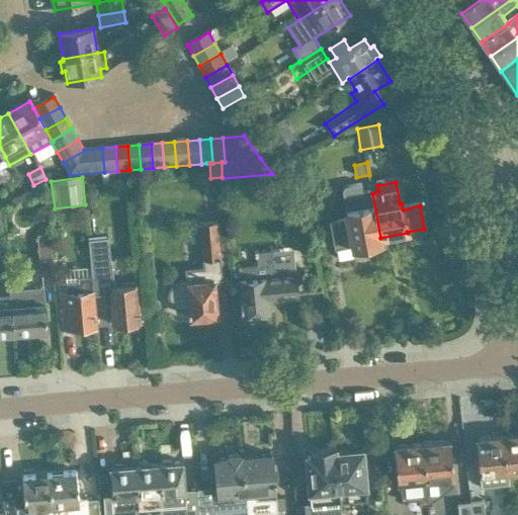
[(380,238),(372,193),(364,194),(362,184),(346,187),(343,191),(346,209),(344,210),(345,220),(330,222),(335,251),(351,248),(352,250),(381,245),(380,238)]
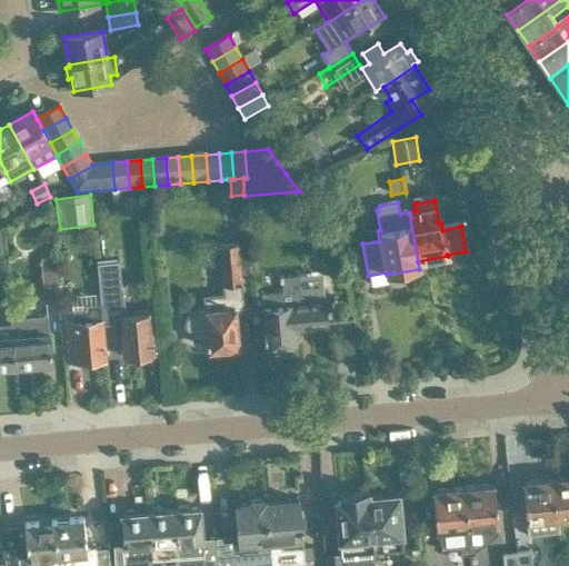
[(243,309),(240,259),(239,248),(222,249),(226,296),(206,298),(206,310),(195,313),(189,316),(187,323),(187,329),(188,334),(191,337),(196,339),(200,340),(205,340),(208,340),(208,351),(213,351),(216,354),(221,354),(225,350),(238,349),(237,310),(243,309)]
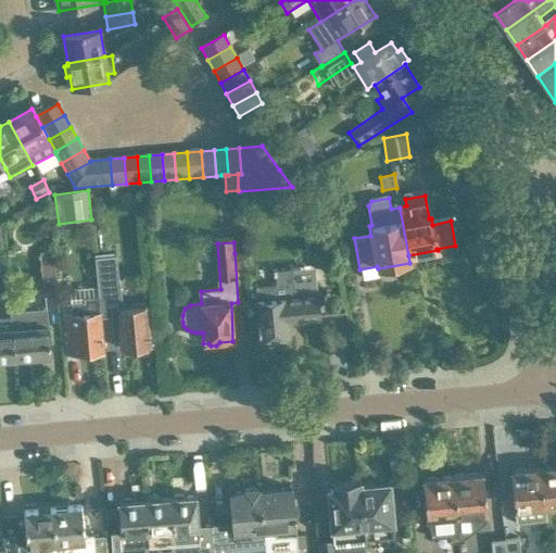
[(59,296),(54,252),(40,254),(43,298),(59,296)]
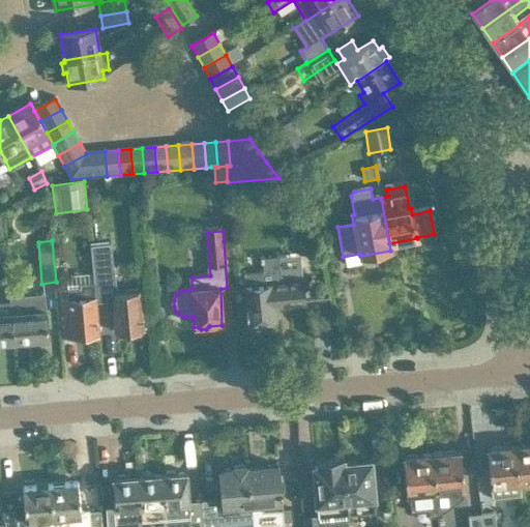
[(110,243),(90,245),(94,283),(95,297),(97,297),(97,305),(106,304),(107,312),(113,311),(115,334),(128,333),(128,337),(141,335),(140,332),(143,332),(140,293),(118,294),(115,268),(111,268),(110,255),(111,255),(110,243)]
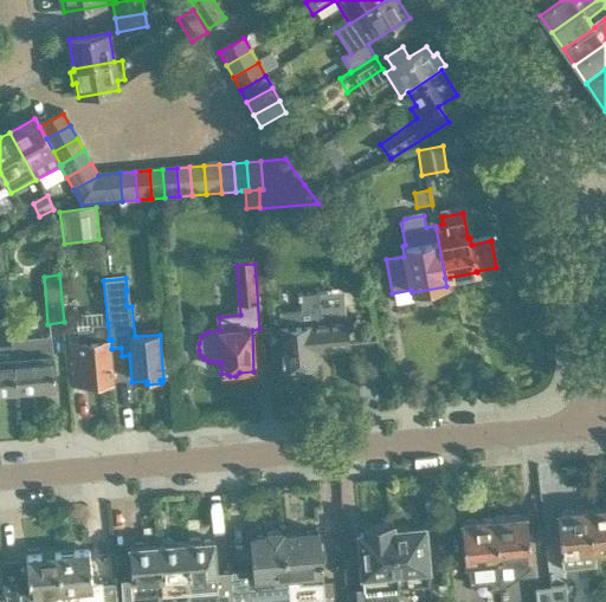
[(348,347),(346,323),(354,323),(353,293),(345,295),(345,287),(330,289),(330,296),(302,298),(303,312),(282,315),(281,312),(270,314),(271,332),(281,331),(284,367),(283,367),(283,370),(316,367),(314,349),(348,347)]
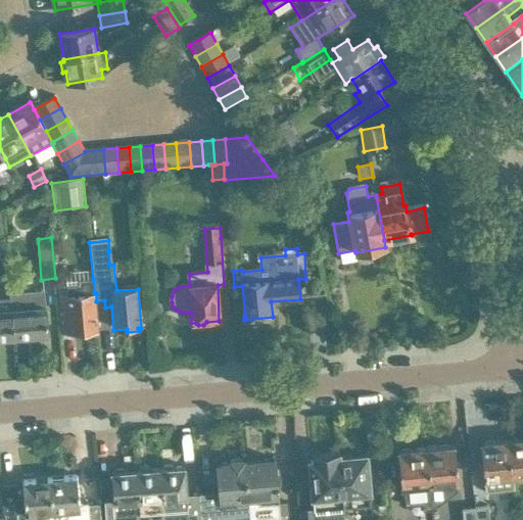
[(96,301),(96,293),(94,293),(93,279),(80,281),(80,285),(67,286),(67,295),(58,296),(61,335),(99,332),(96,301)]
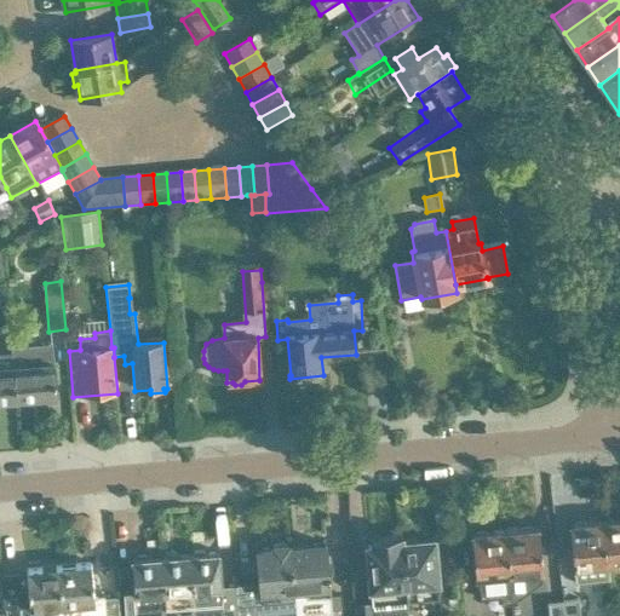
[(12,367),(13,366),(12,355),(0,355),(0,408),(11,407),(10,402),(15,402),(12,367)]
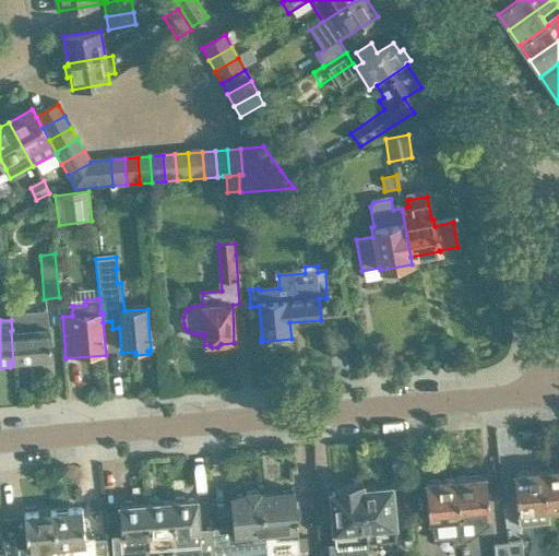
[(50,359),(48,328),(12,330),(11,331),(13,363),(18,363),(19,367),(33,365),(33,362),(50,359)]
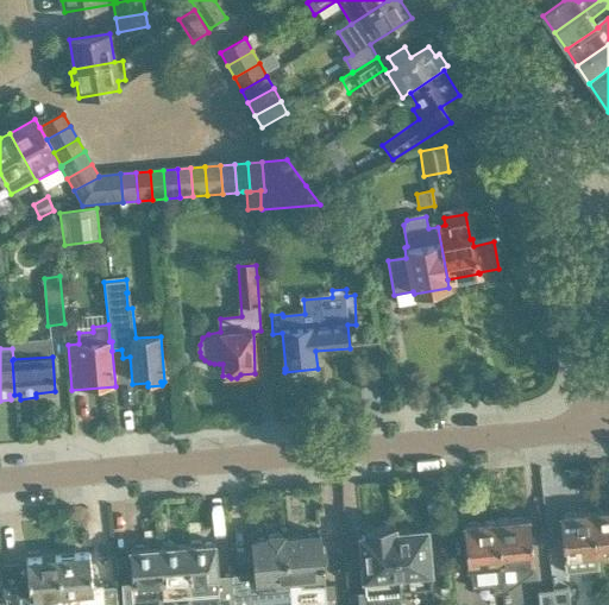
[(608,555),(608,514),(591,515),(596,558),(608,555)]
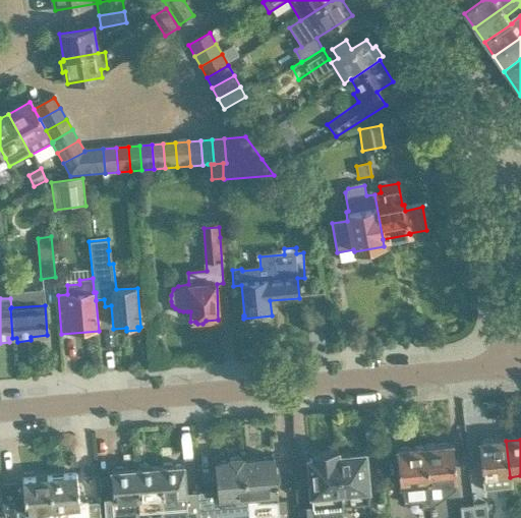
[(510,477),(506,441),(478,444),(482,491),(511,487),(510,477)]
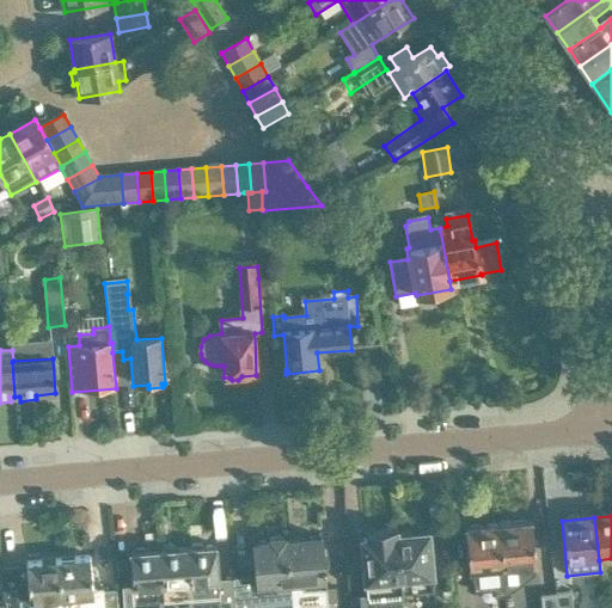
[(532,524),(499,527),(503,570),(505,589),(506,599),(507,599),(509,595),(532,577),(534,578),(536,566),(532,524)]
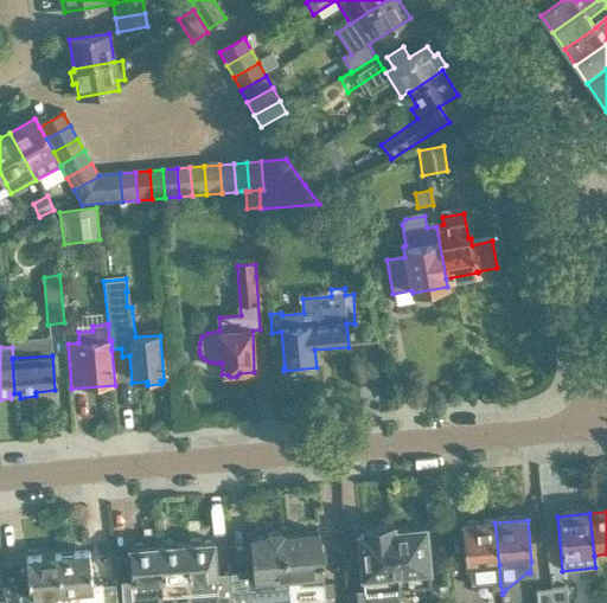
[(494,523),(461,526),(466,569),(468,569),(470,588),(471,588),(499,584),(500,584),(499,565),(494,523)]
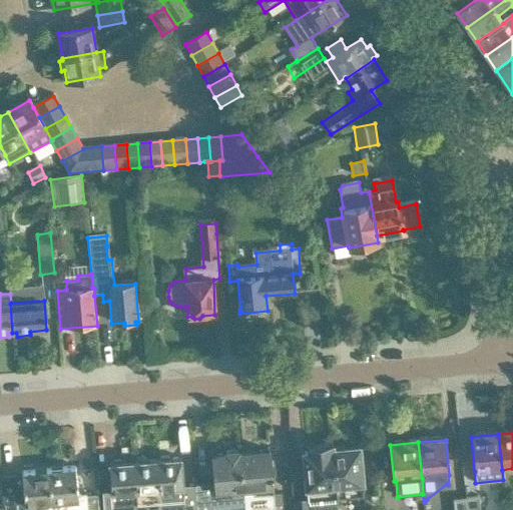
[(336,498),(331,447),(304,450),(307,450),(307,453),(303,454),(306,490),(308,490),(309,501),(336,498)]
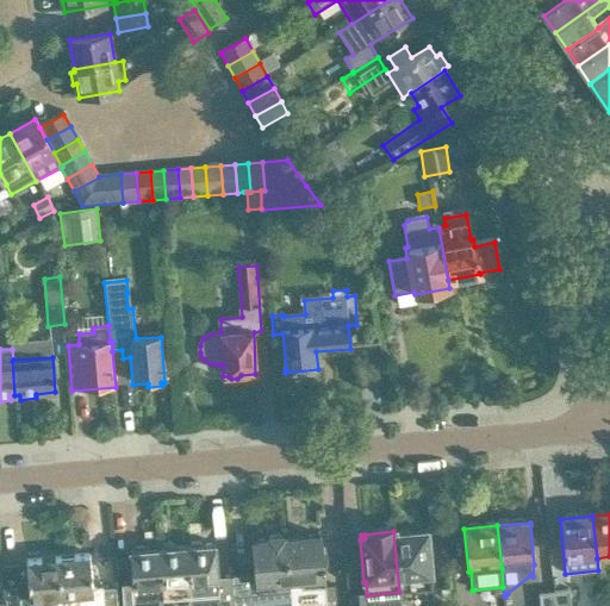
[(431,588),(425,532),(394,536),(393,531),(399,592),(431,588)]
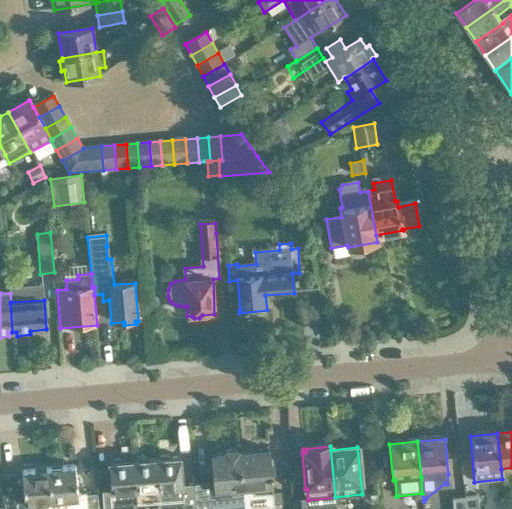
[(244,490),(240,454),(237,454),(237,452),(225,453),(225,456),(212,457),(215,485),(199,486),(200,508),(216,508),(216,505),(244,503),(243,490),(244,490)]
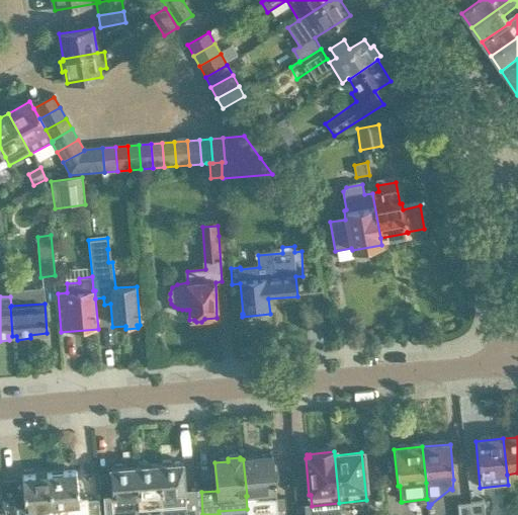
[(276,514),(271,457),(243,459),(247,496),(246,496),(247,509),(248,514),(276,514)]
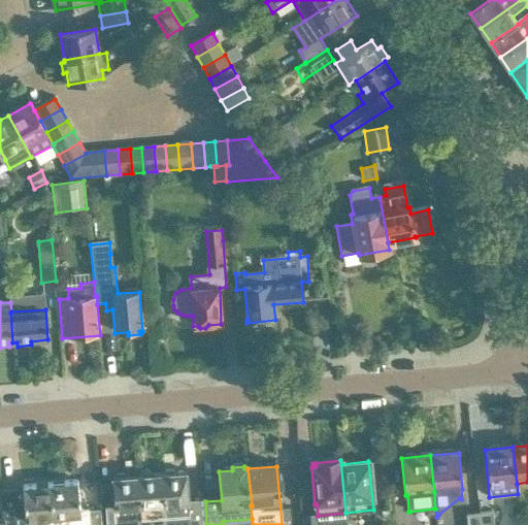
[(188,502),(186,474),(174,476),(171,472),(163,473),(162,476),(165,524),(206,524),(205,501),(188,502)]
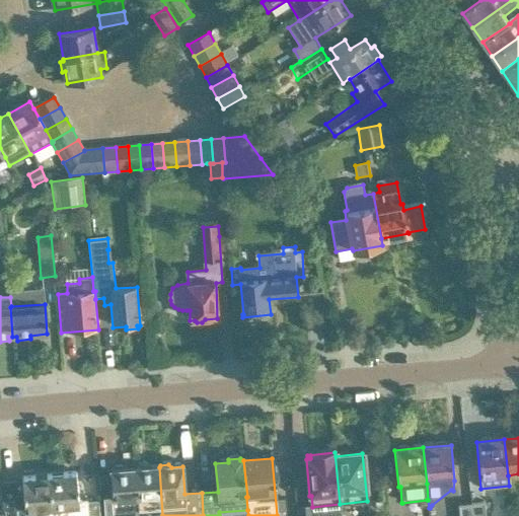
[(136,469),(135,469),(138,515),(162,515),(159,467),(146,468),(143,466),(137,466),(136,469)]
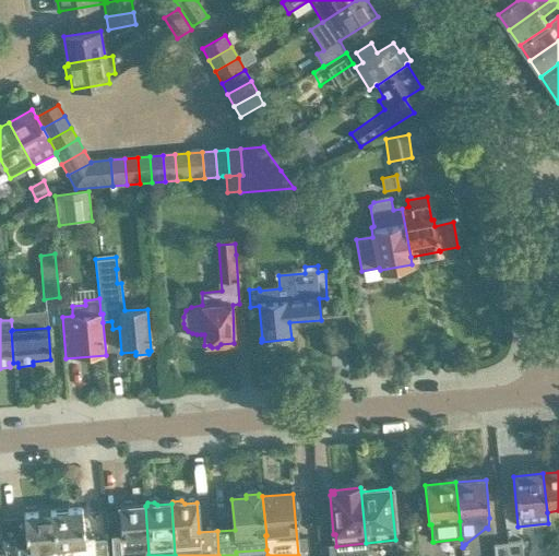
[(149,555),(145,506),(131,507),(129,505),(122,505),(120,508),(119,508),(121,539),(111,540),(111,555),(149,555)]
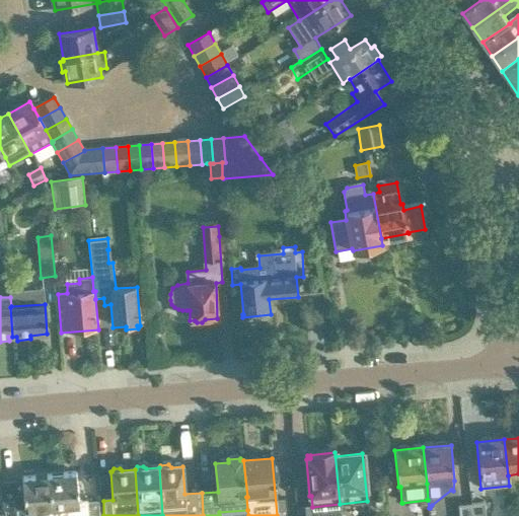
[(100,515),(100,501),(78,504),(75,474),(49,477),(53,515),(100,515)]
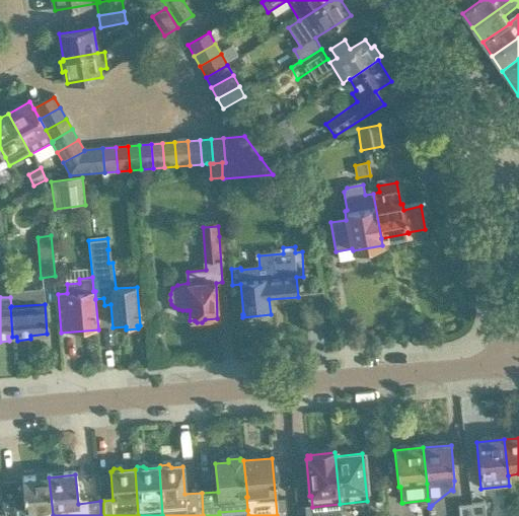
[(53,515),(49,477),(21,480),(23,500),(4,503),(5,514),(3,515),(53,515)]
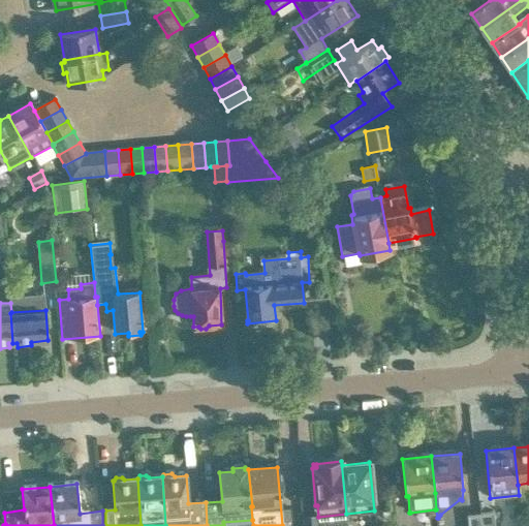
[(495,525),(495,513),(479,514),(480,525),(495,525)]
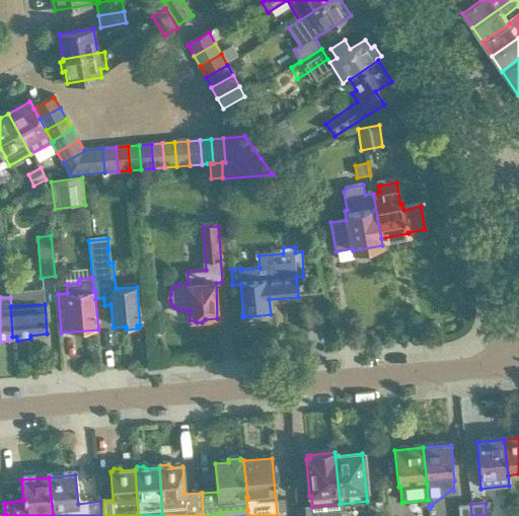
[(471,515),(470,504),(458,506),(459,515),(471,515)]
